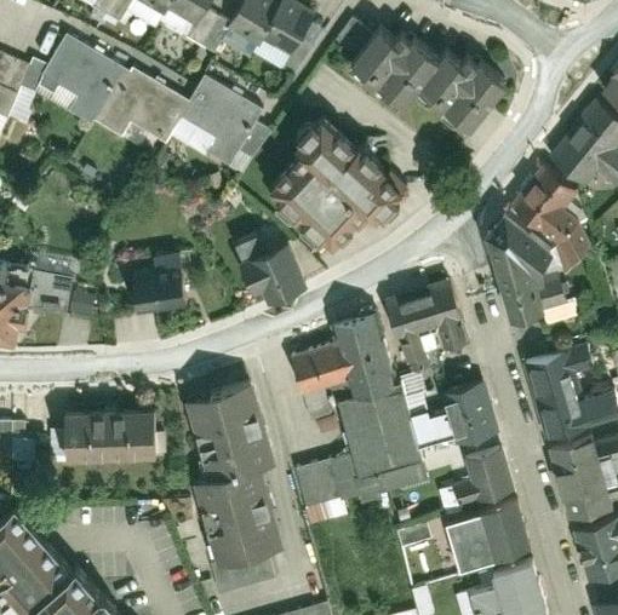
[(95,0),(90,10),(104,17),(114,0),(95,0)]
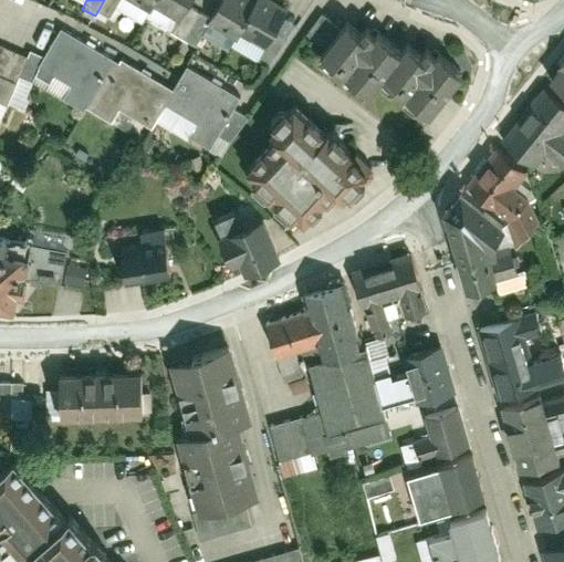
[(104,0),(95,16),(110,24),(119,6),(145,21),(152,9),(176,23),(169,34),(181,41),(200,10),(188,3),(189,0),(104,0)]
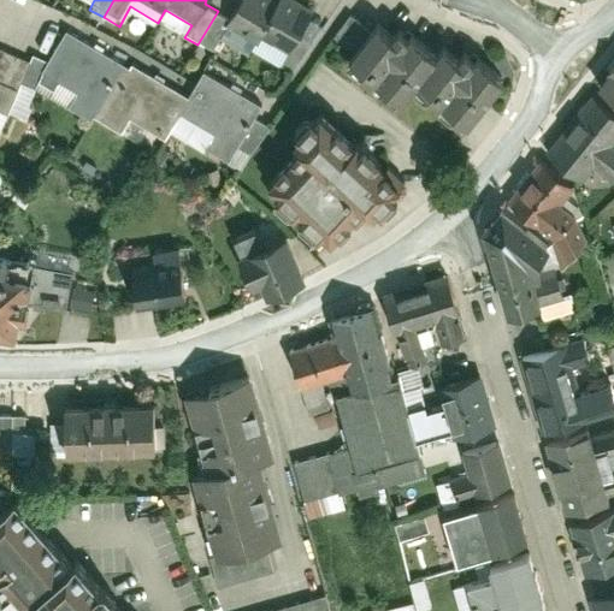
[(218,11),(198,45),(211,52),(223,33),(251,49),(258,36),(288,53),(278,69),(290,75),(311,41),(299,35),(307,21),(275,1),(270,9),(255,0),(241,0),(230,18),(218,11)]
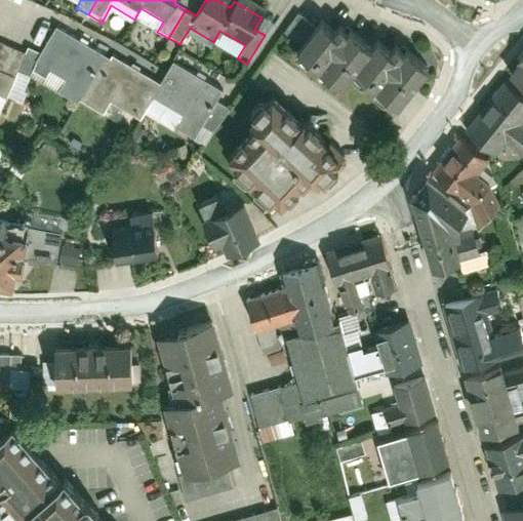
[(348,73),(395,109),(425,70),(401,51),(395,58),(372,42),(366,50),(342,32),(337,37),(314,18),(289,51),(336,88),(348,73)]
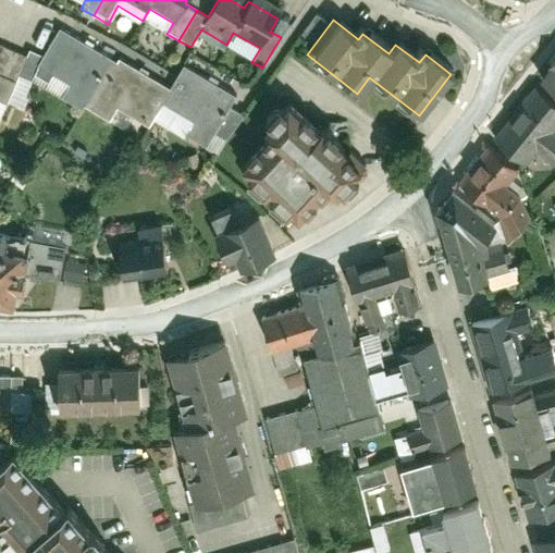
[(204,150),(235,98),(183,66),(170,89),(118,59),(114,64),(61,32),(32,81),(110,128),(119,114),(146,131),(152,120),(204,150)]
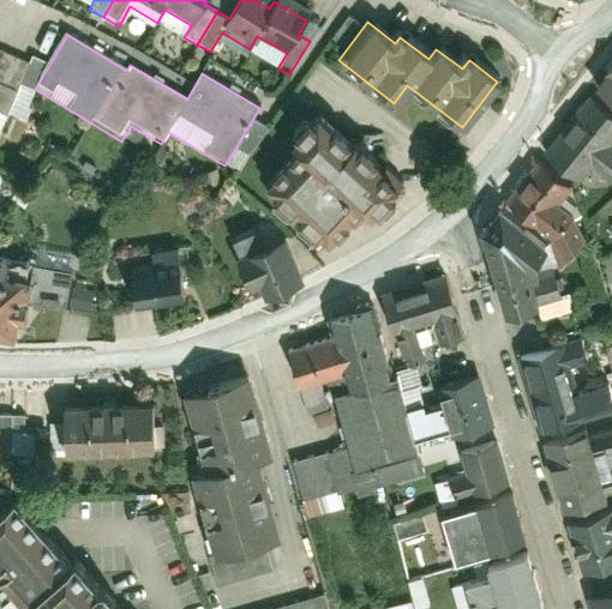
[(611,71),(597,89),(611,102),(611,71)]
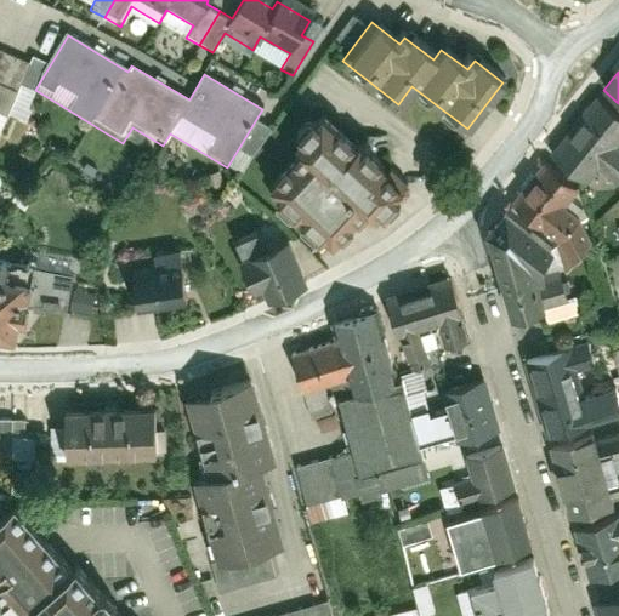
[(0,117),(5,119),(16,95),(0,87),(0,117)]
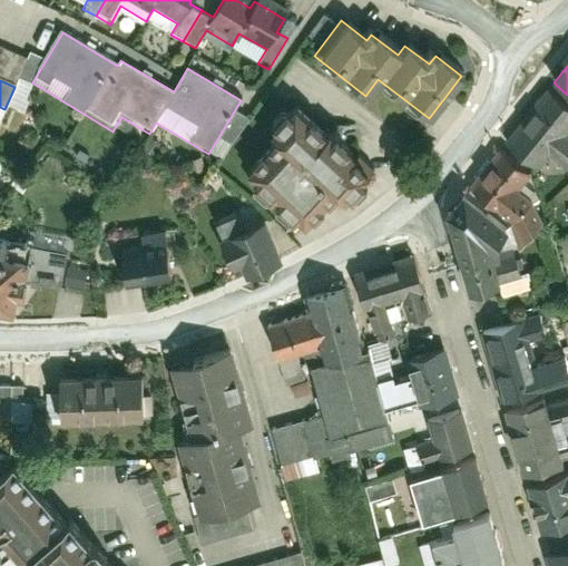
[(567,108),(547,94),(508,146),(530,163),(546,142),(562,154),(567,146),(567,129),(560,125),(567,114),(567,108)]
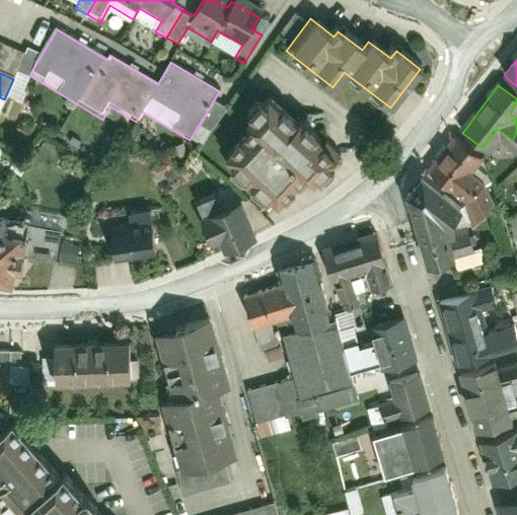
[(248,129),(221,158),(279,211),(307,178),(317,188),(343,159),(270,93),(242,124),(248,129)]
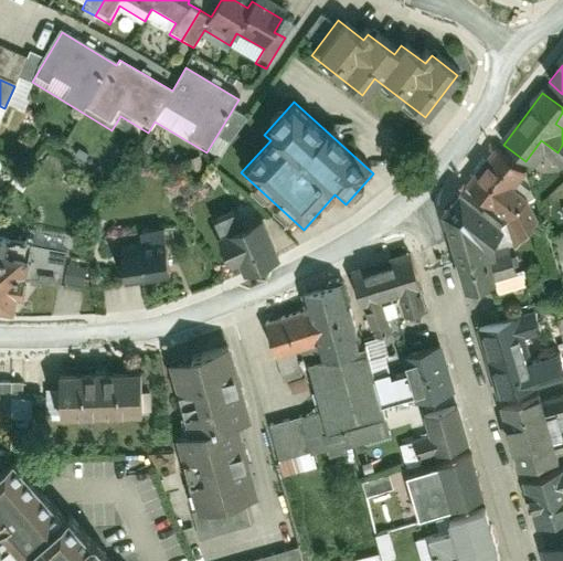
[(497,155),(467,193),(516,230),(532,208),(509,190),(521,173),(497,155)]
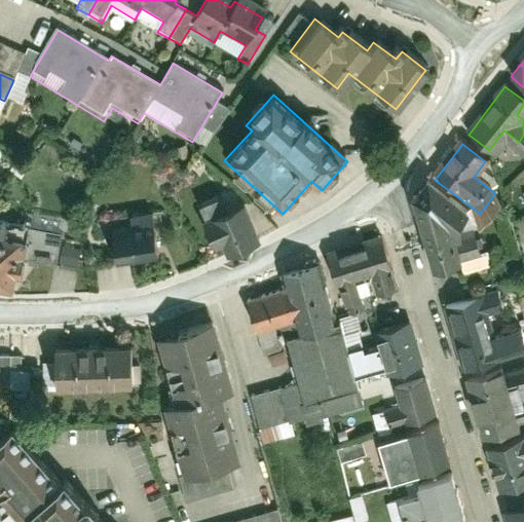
[(419,203),(438,269),(475,258),(470,240),(459,244),(457,238),(471,223),(435,188),(419,203)]
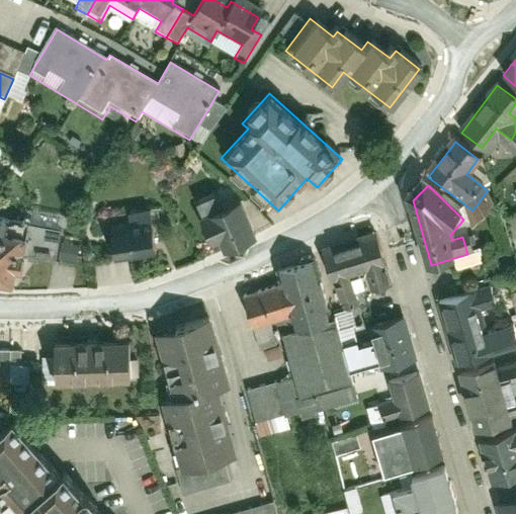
[(213,253),(251,239),(235,192),(196,206),(213,253)]
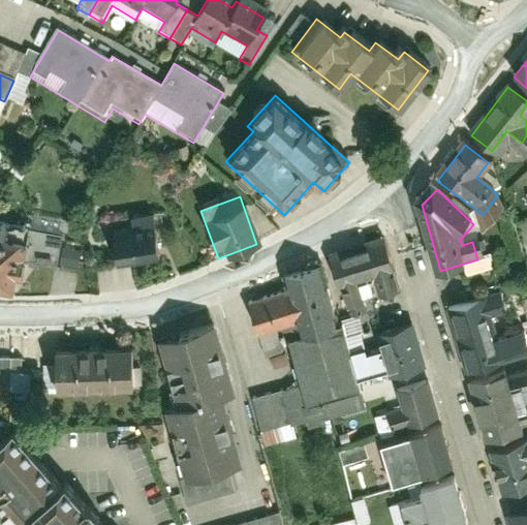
[(165,210),(101,225),(112,270),(176,254),(165,210)]
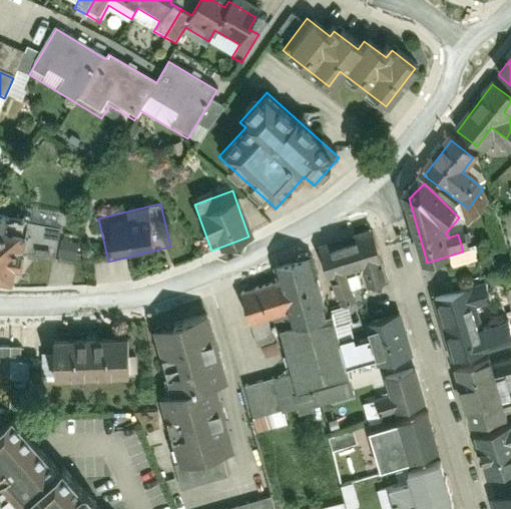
[(15,271),(21,232),(0,228),(0,281),(7,283),(9,270),(15,271)]
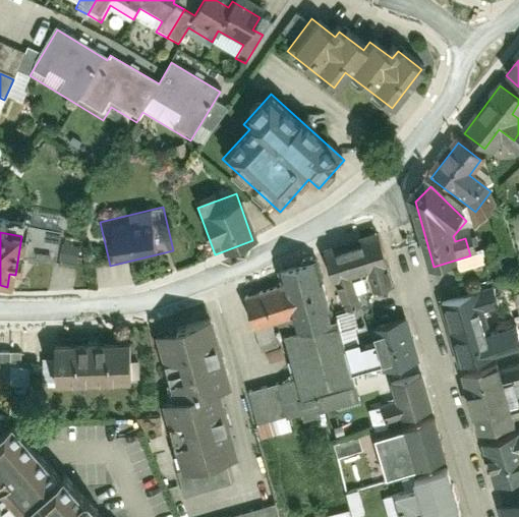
[(379,235),(326,249),(340,299),(352,296),(348,279),(366,273),(372,293),(393,288),(379,235)]
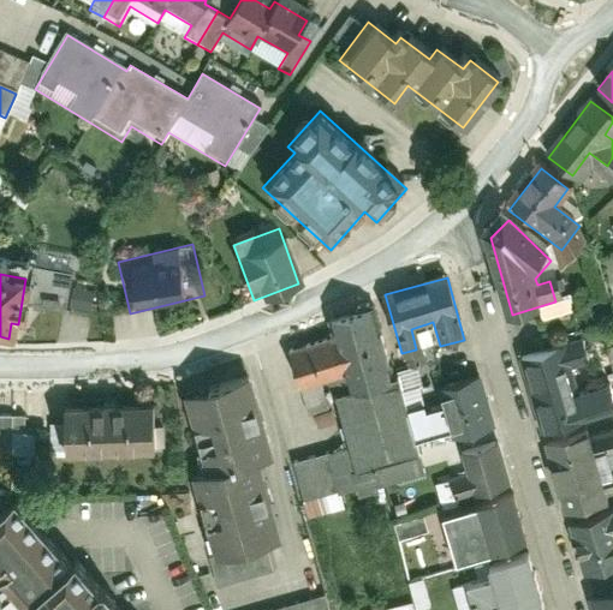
[(77,291),(72,310),(88,312),(91,294),(77,291)]
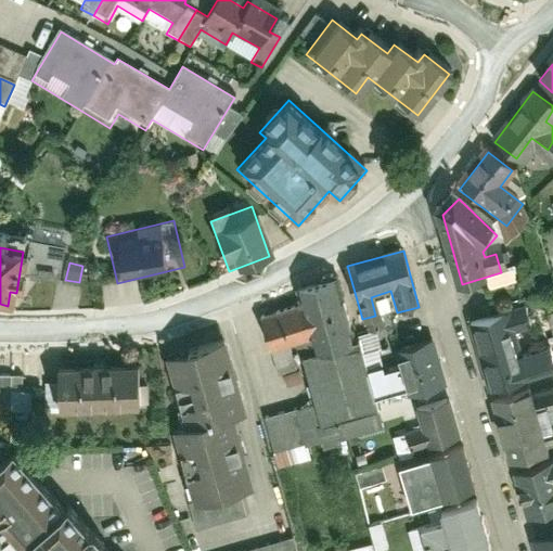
[(303,307),(266,317),(275,351),(310,342),(314,358),(358,344),(338,280),(298,291),(303,307)]
